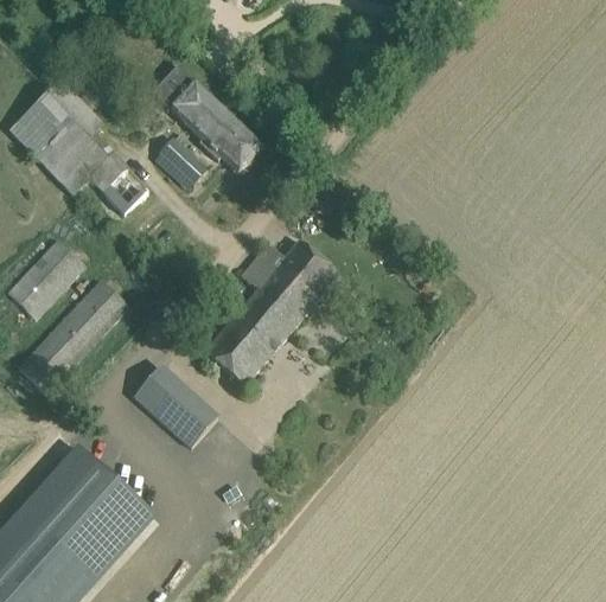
[(263,145),(246,129),(178,65),(152,93),(202,140),(199,142),(217,160),(219,157),(237,173),(263,145)]
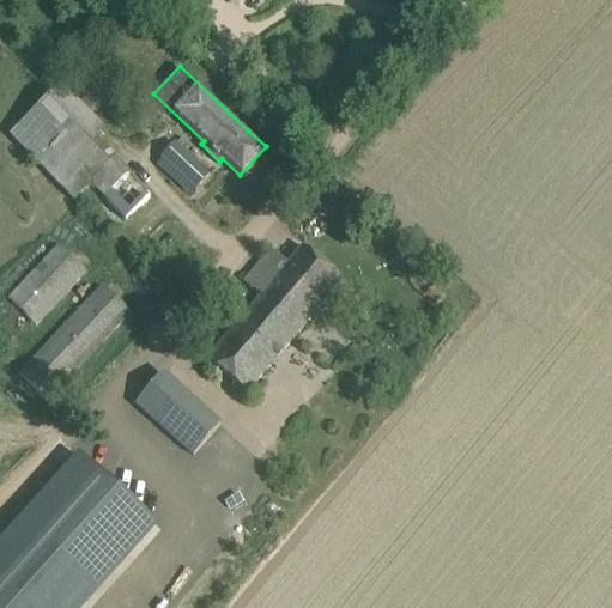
[(114,159),(83,126),(42,164),(73,198),(114,159)]
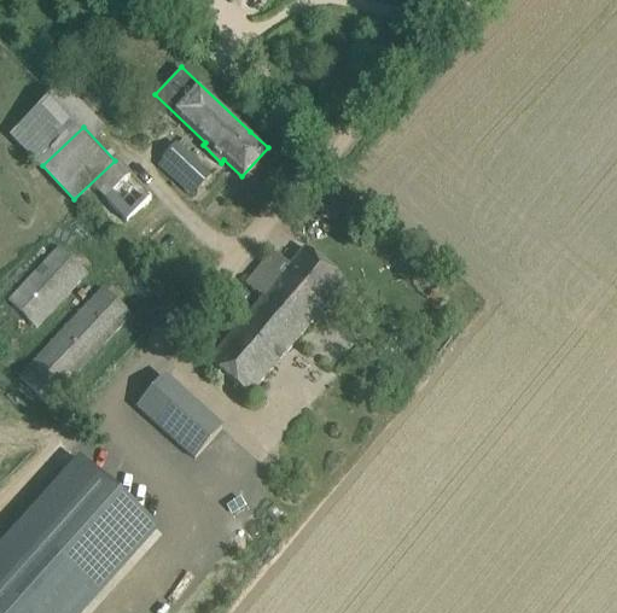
[(197,188),(210,173),(175,140),(161,156),(197,188)]
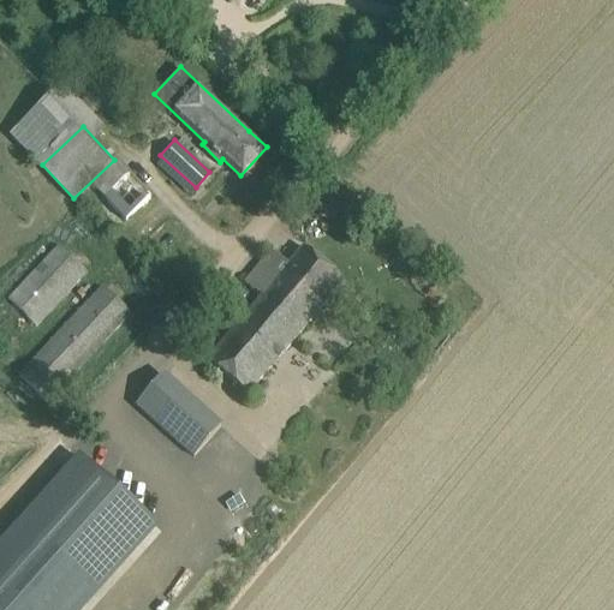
[(35,322),(85,268),(57,241),(9,295),(33,320),(35,322)]
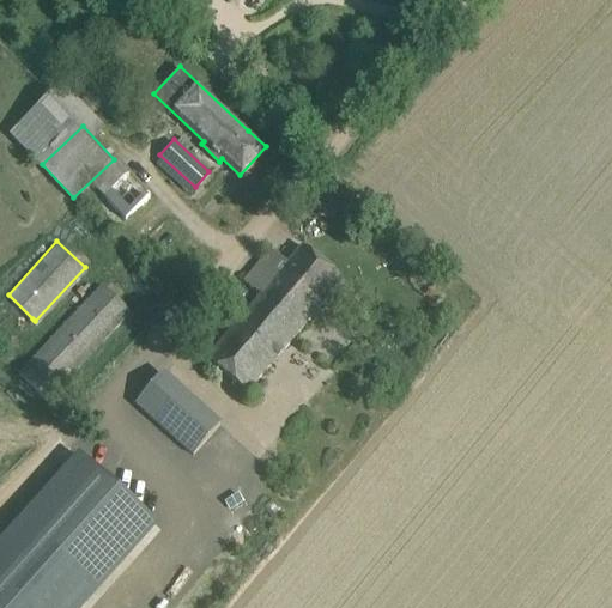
[(286,261),(270,247),(244,278),(261,291),(206,356),(246,390),(343,277),(302,243),(286,261)]
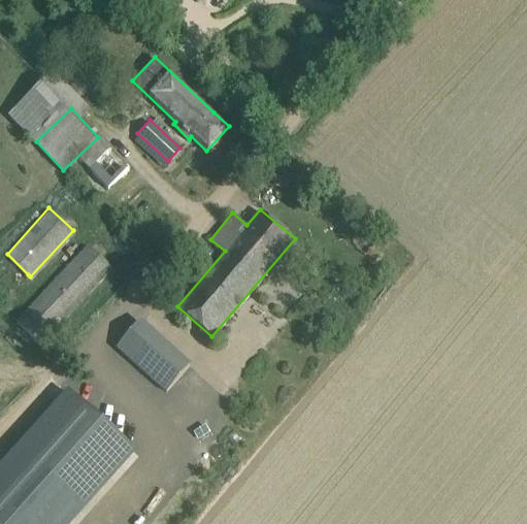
[(39,342),(111,266),(87,243),(15,320),(39,342)]
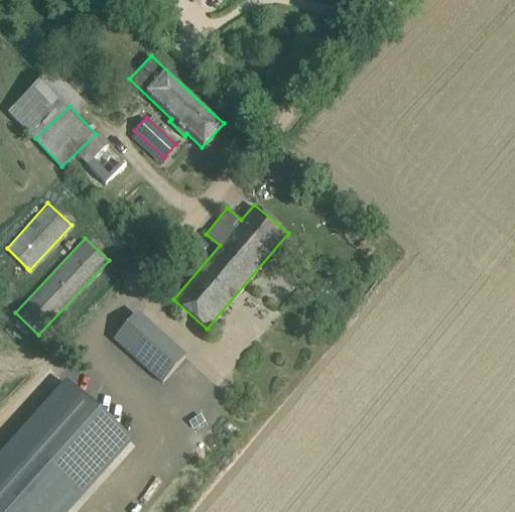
[(113,338),(161,380),(184,354),(136,311),(113,338)]
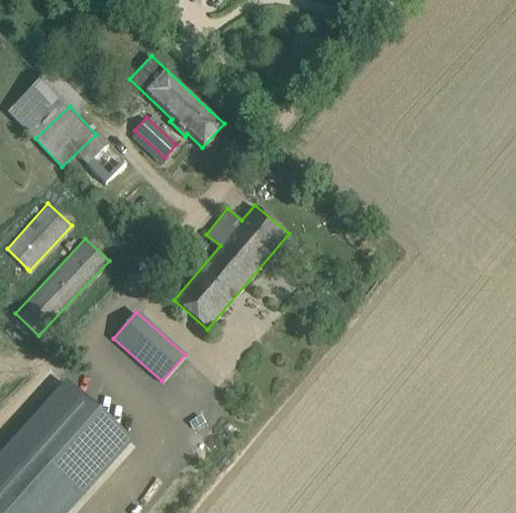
[(16,436),(71,485),(121,429),(78,391),(66,381),(16,436)]
